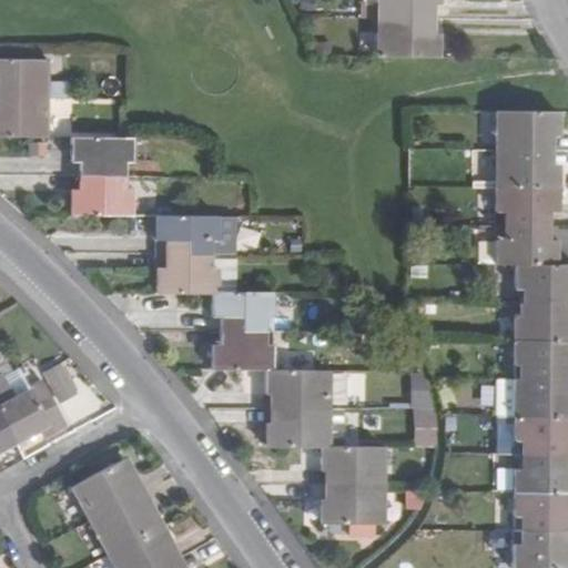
[(376,0),(376,4),(384,4),(384,18),(428,18),(428,6),(437,6),(437,0),(376,0)]
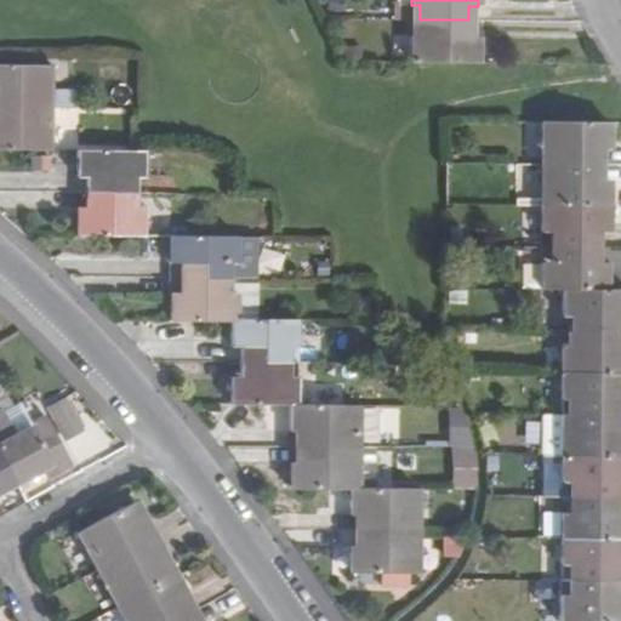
[(468,35),(468,20),(420,20),(420,34),(412,34),(411,62),(478,63),(478,35),(468,35)]
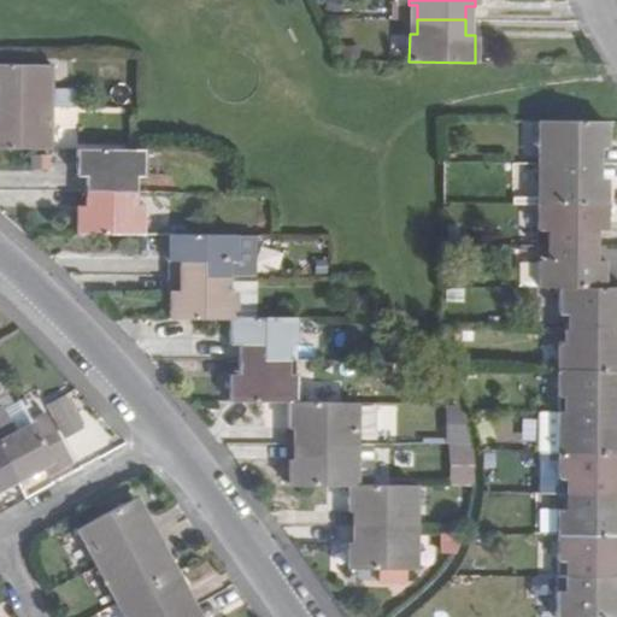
[(0,105),(42,107),(42,92),(50,92),(50,64),(0,63),(0,105)]
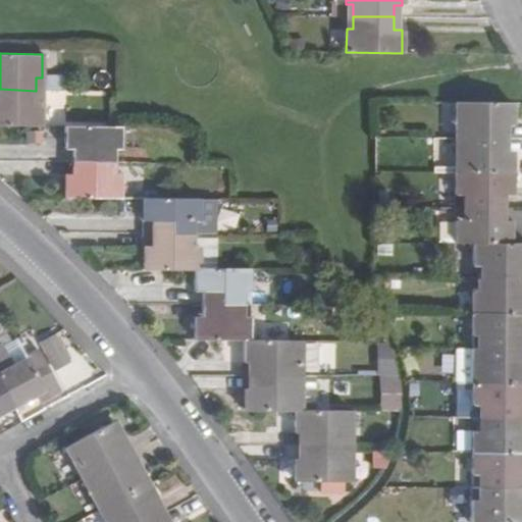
[(36,102),(36,91),(0,89),(0,125),(42,126),(41,102),(36,102)]
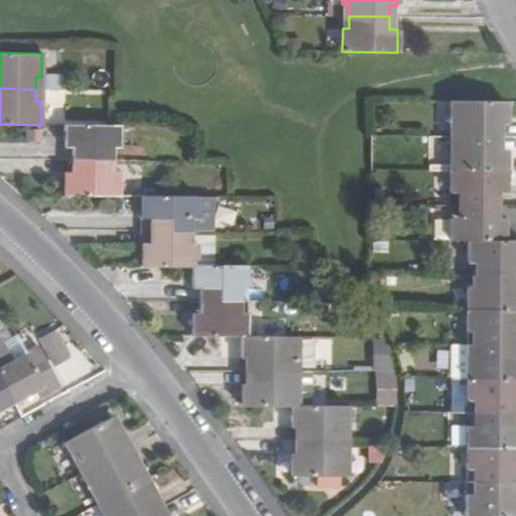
[(457,123),(457,136),(497,136),(496,124),(505,123),(505,101),(450,101),(450,123),(457,123)]
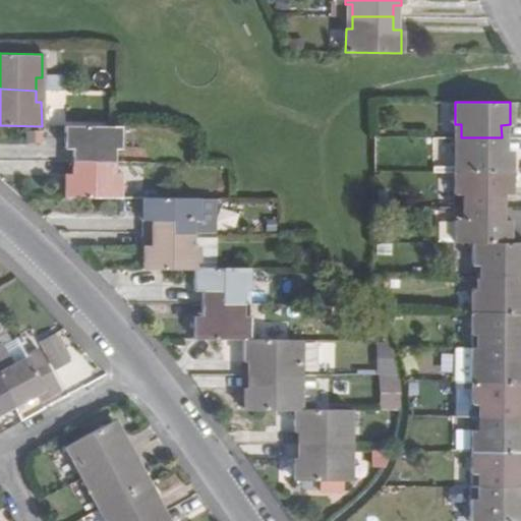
[(63,149),(72,150),(71,161),(113,163),(113,150),(120,150),(119,126),(116,125),(64,126),(63,149)]
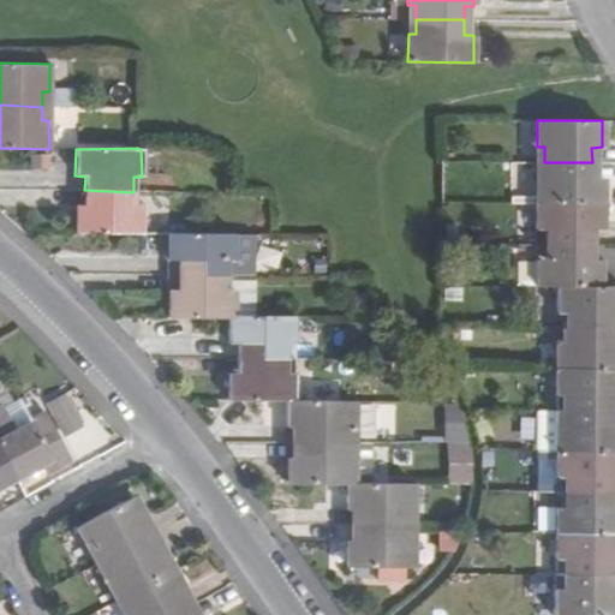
[(544,177),(538,177),(537,202),(601,203),(601,178),(592,178),(592,162),(544,162),(544,177)]
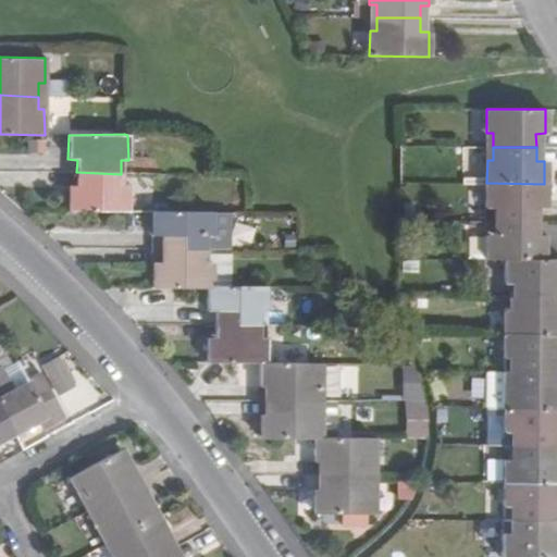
[(121,186),(121,174),(76,172),(76,185),(67,185),(67,210),(127,211),(127,186),(121,186)]
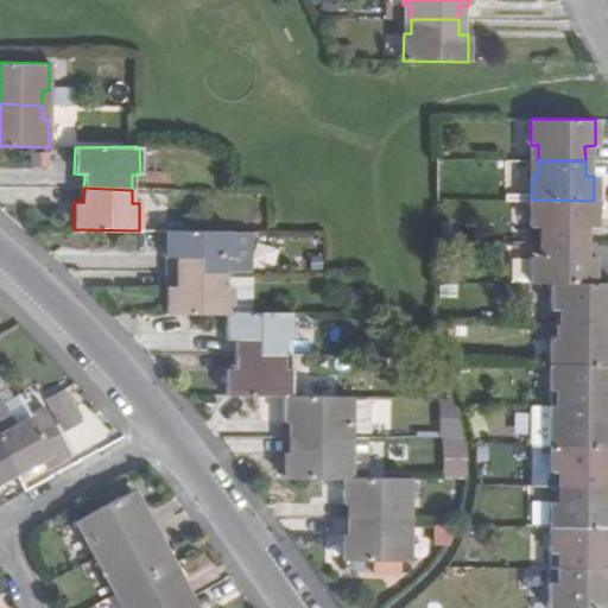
[(538,227),(538,241),(584,242),(584,226),(594,226),(594,201),(531,200),(531,226),(538,227)]
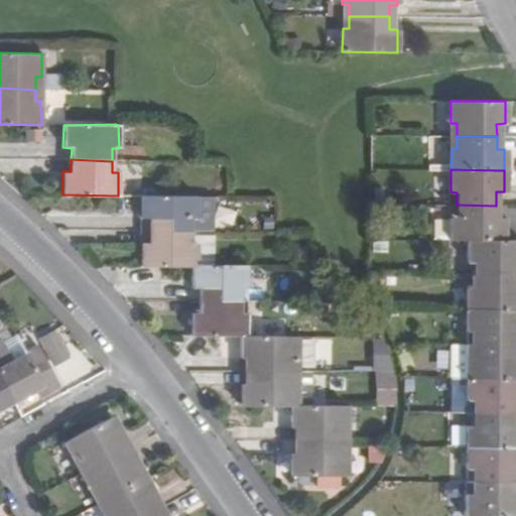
[(141,219),(149,218),(148,231),(191,231),(211,232),(212,223),(198,223),(198,196),(140,196),(141,219)]
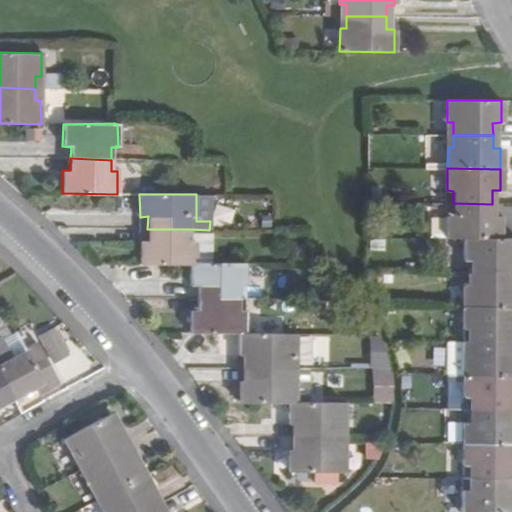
[(500,216),(493,216),(492,204),(453,203),(453,216),(447,216),(447,238),(464,237),(500,238),(500,216)]
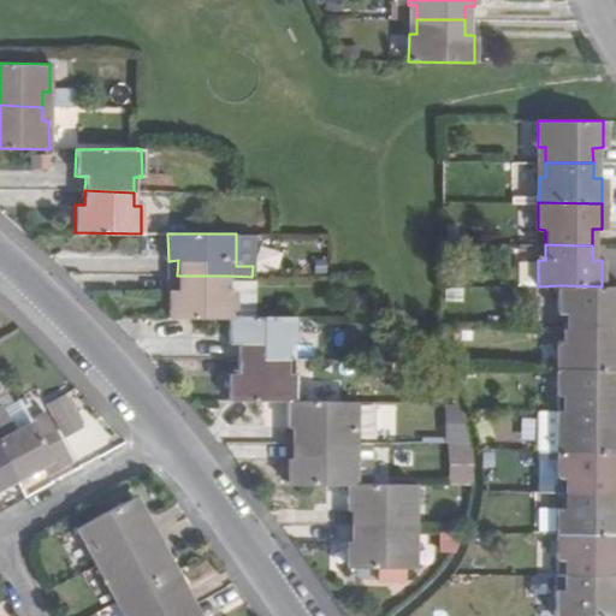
[(229,282),(229,276),(177,276),(178,290),(169,290),(167,318),(229,318),(231,318),(235,318),(235,296),(254,297),(254,280),(229,282)]
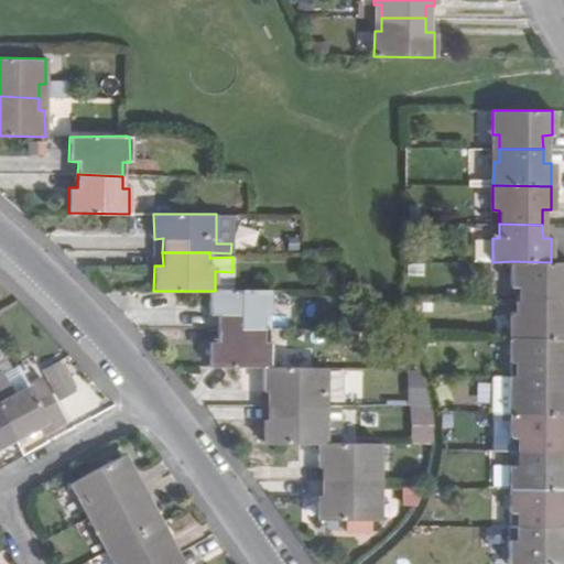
[(518,288),(518,302),(563,302),(563,288),(563,286),(563,262),(551,262),(511,261),(511,286),(518,288)]
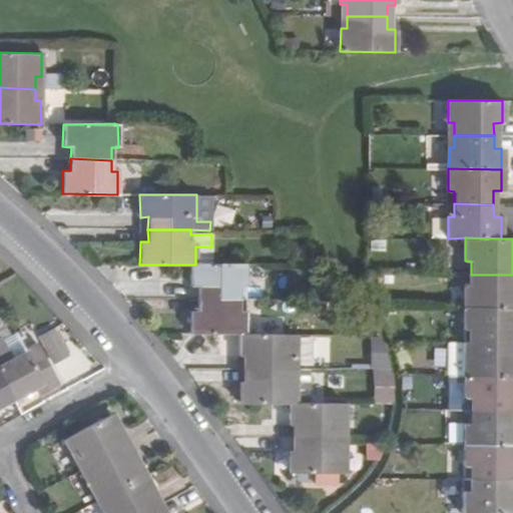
[(305,261),(305,245),(296,246),(296,262),(305,261)]
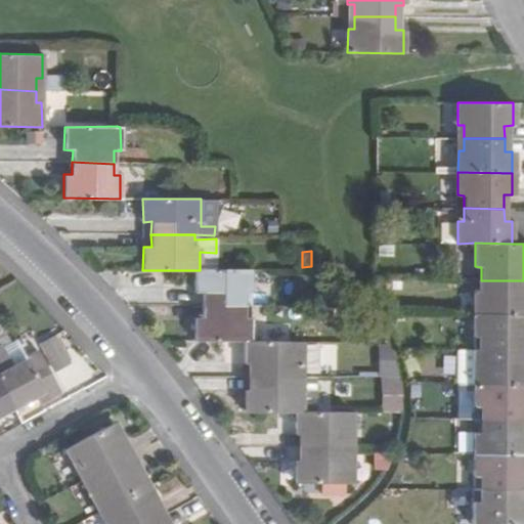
[(253,274),(252,270),(200,270),(197,270),(194,270),(195,292),(203,292),(203,305),(245,306),(268,305),(268,274),(253,274)]
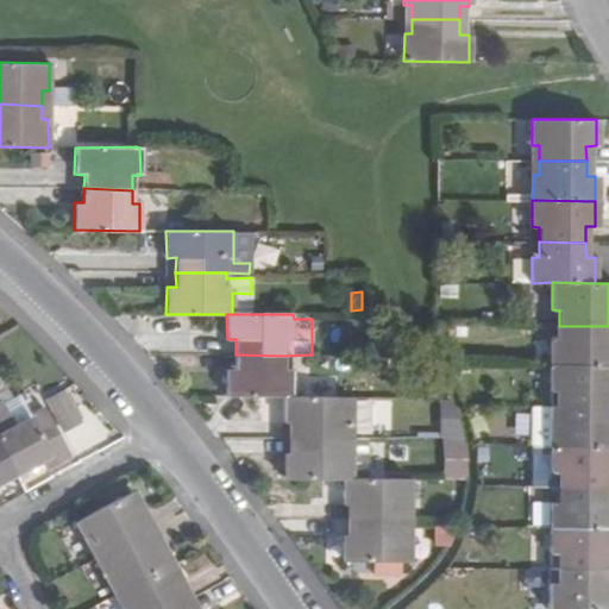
[(559,339),(552,339),(551,365),(608,365),(608,339),(608,326),(559,326),(559,339)]
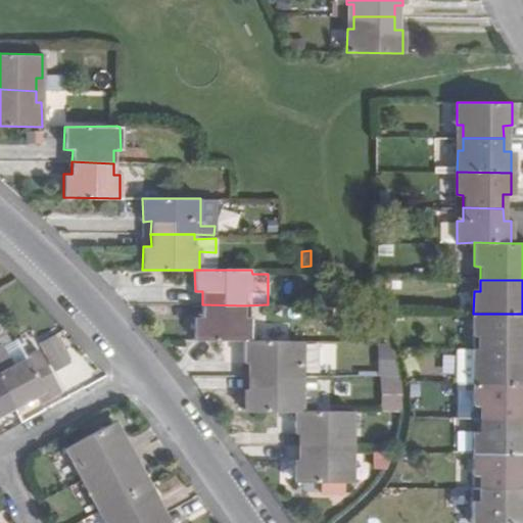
[(244,317),(244,305),(202,304),(201,317),(194,316),(194,340),(200,340),(217,340),(244,340),(250,340),(250,317),(244,317)]
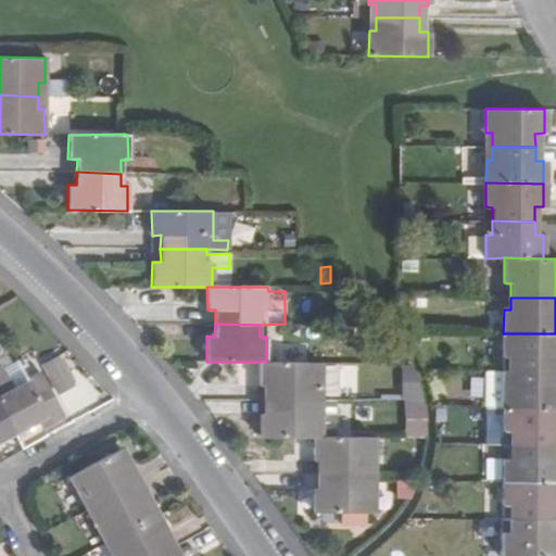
[(510,357),(510,370),(555,370),(555,357),(555,333),(503,333),(503,357),(510,357)]
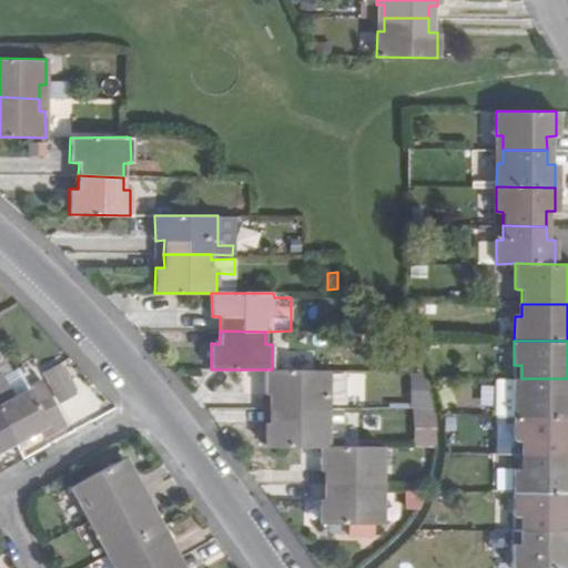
[(57,363),(42,372),(59,402),(73,393),(57,363)]
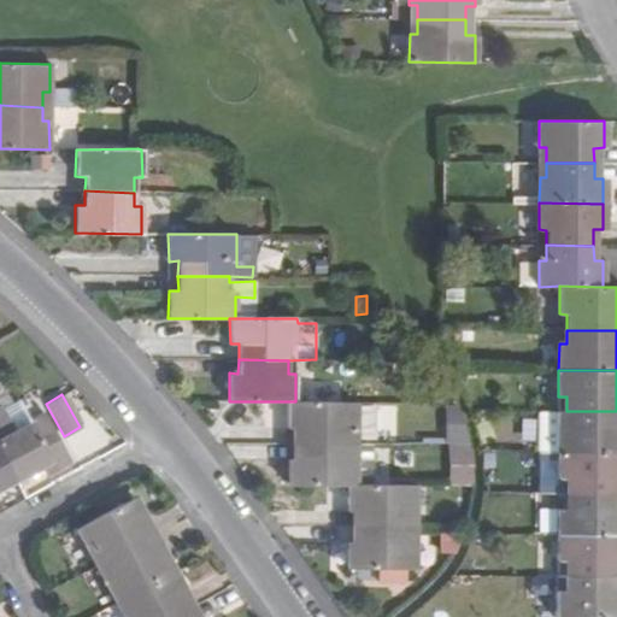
[(236,413),(256,415),(256,401),(236,401),(236,413)]
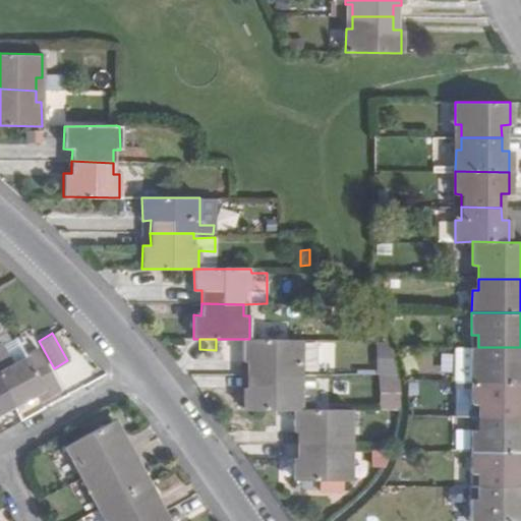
[(243,362),(251,362),(251,372),(294,373),(294,370),(317,371),(319,342),(300,342),(300,339),(249,339),(243,339),(243,362)]
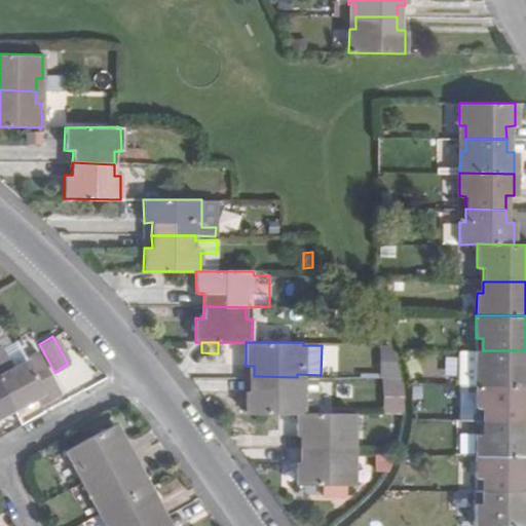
[(0,387),(12,410),(42,393),(46,401),(61,393),(36,348),(24,355),(26,360),(12,367),(2,346),(0,346),(0,387)]
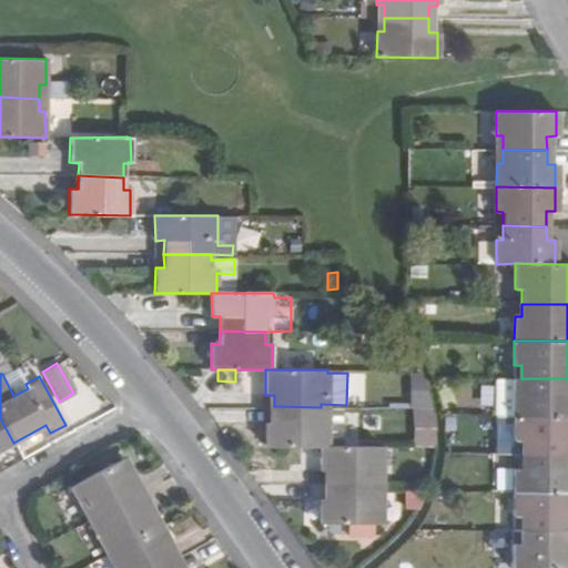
[(386,385),(386,374),(368,374),(368,384),(386,385)]
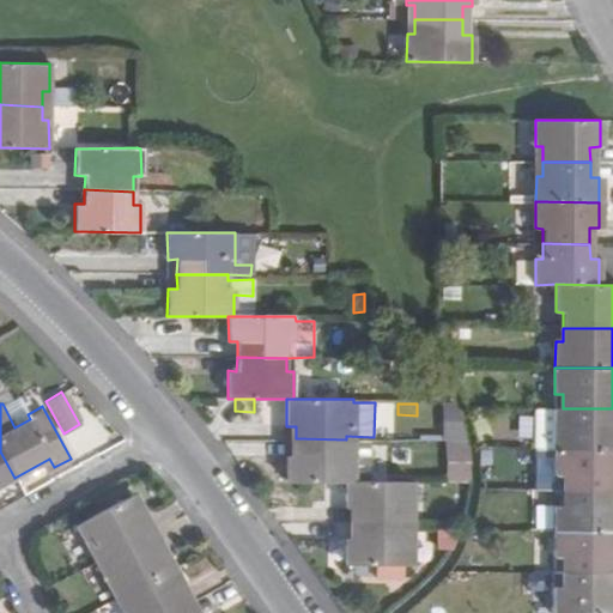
[(612,423),(611,424),(612,408),(563,408),(563,423),(554,424),(554,449),(612,450),(612,423)]
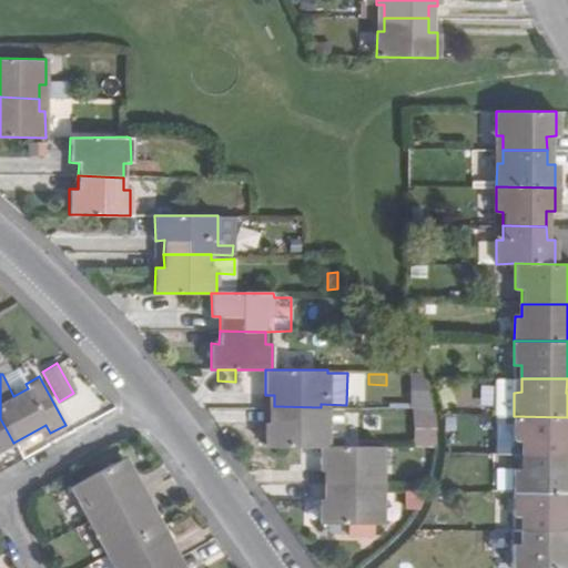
[(321,422),(321,407),(274,406),(274,421),(265,422),(265,448),(320,448),(320,446),(326,446),(326,422),(321,422)]
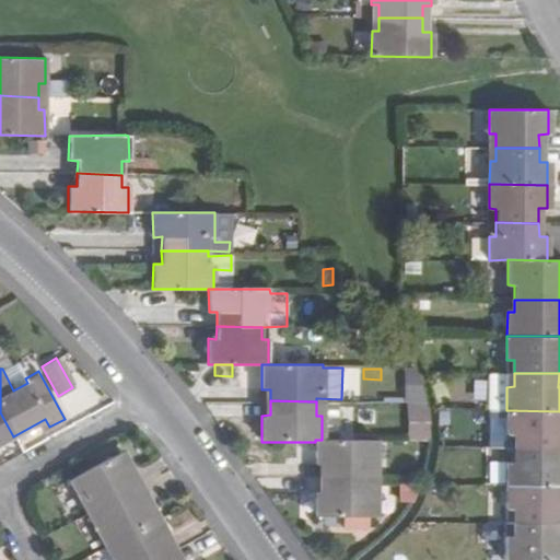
[(376,424),(376,410),(359,410),(360,424),(376,424)]
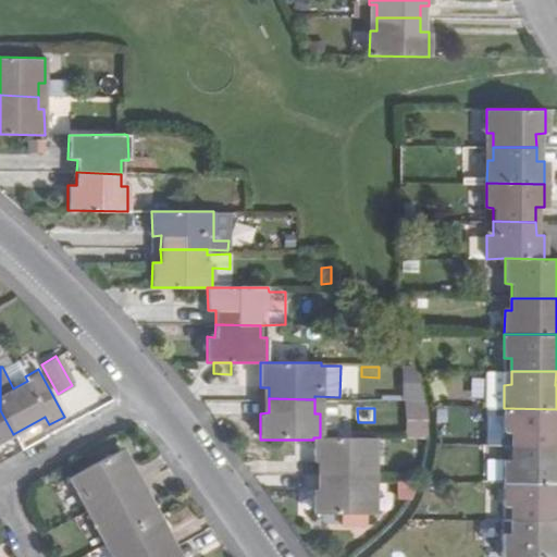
[(511,432),(510,446),(555,447),(555,432),(556,432),(556,409),(504,408),(504,431),(511,432)]
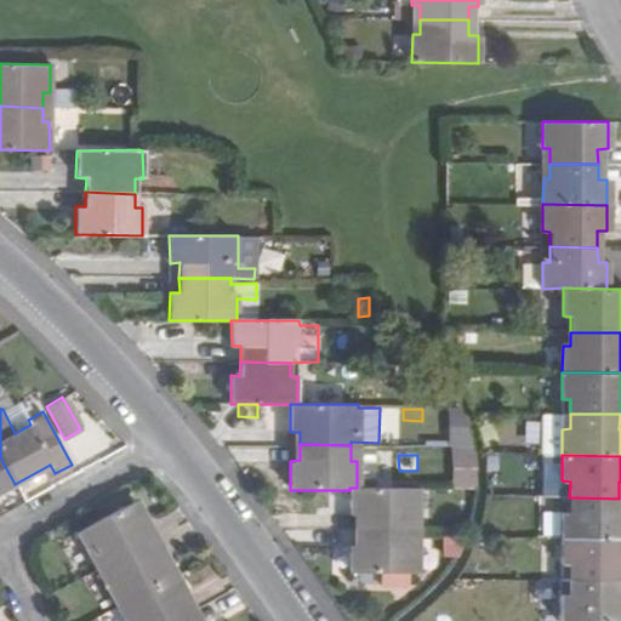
[(0,491),(15,484),(0,457),(0,491)]
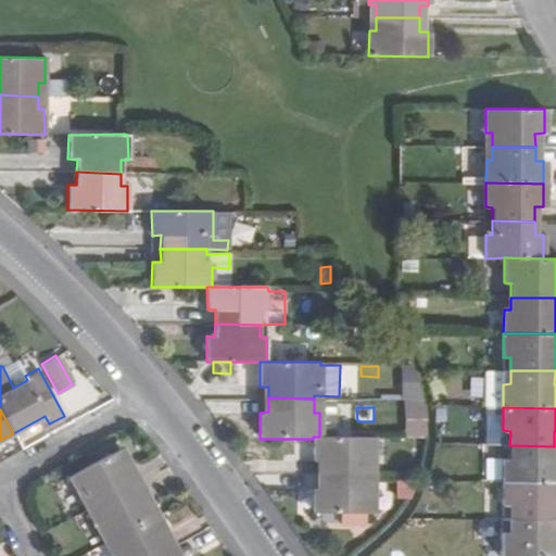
[(313,460),(321,462),(321,475),(367,476),(367,463),(374,462),(374,438),(319,437),(313,437),(313,439),(313,460)]
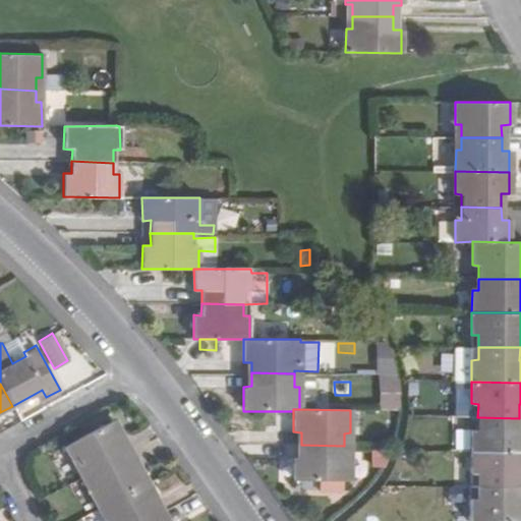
[(520,428),(519,429),(519,418),(477,417),(477,430),(471,429),(471,452),(520,453),(520,428)]
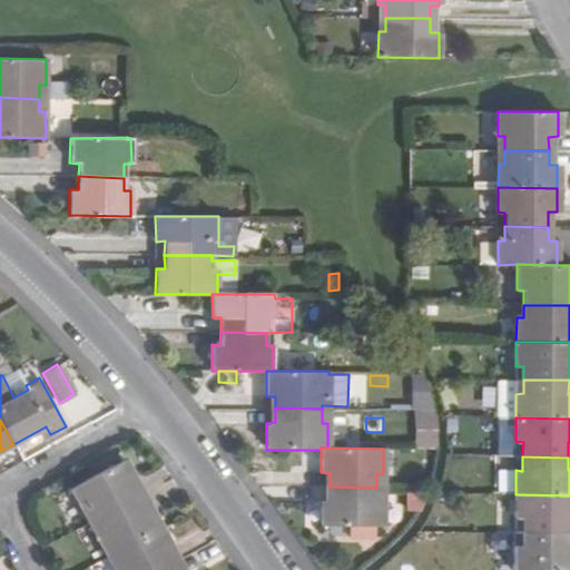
[(85,510),(91,523),(139,499),(131,483),(136,481),(124,459),(68,489),(69,491),(58,498),(67,516),(79,509),(81,512),(85,510)]
